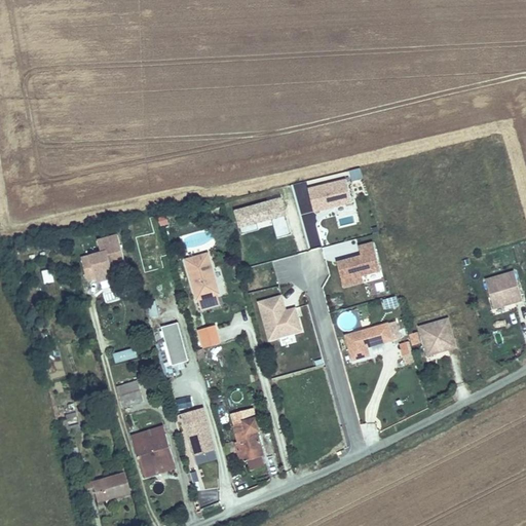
[(314,214),(353,203),(346,178),(307,188),(314,214)]
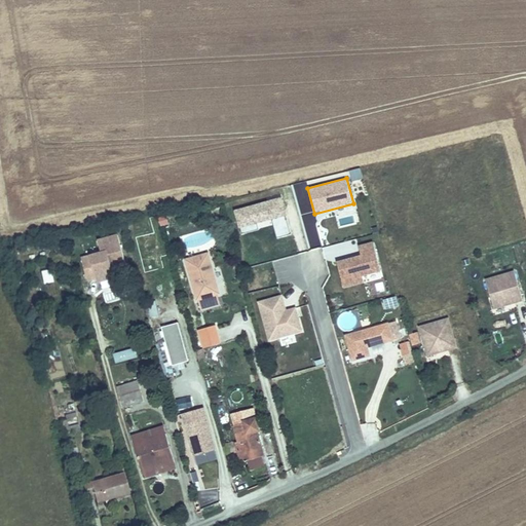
[(272,221),(275,238),(290,235),(284,197),(234,205),(239,233),(259,230),(258,223),(272,221)]
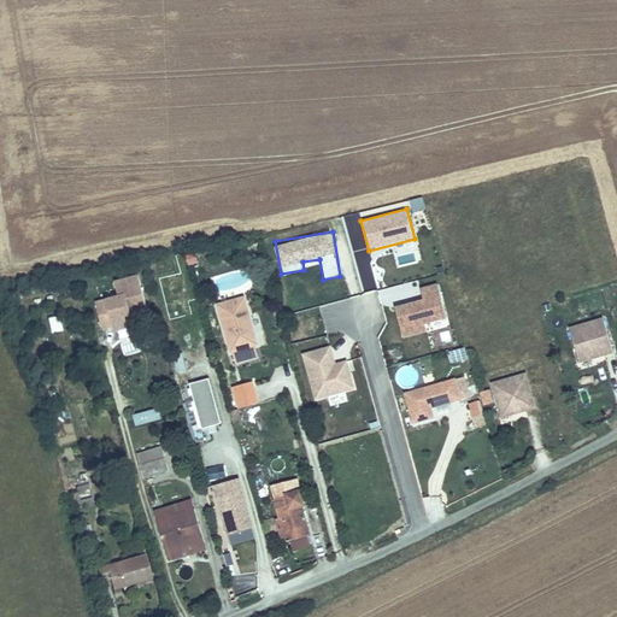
[(347,242),(335,245),(342,275),(354,272),(347,242)]
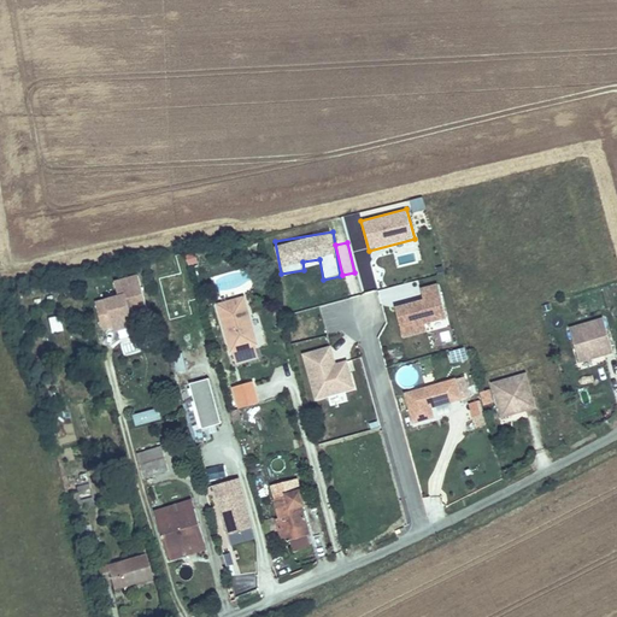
[(345,275),(347,297),(360,294),(358,274),(345,275)]
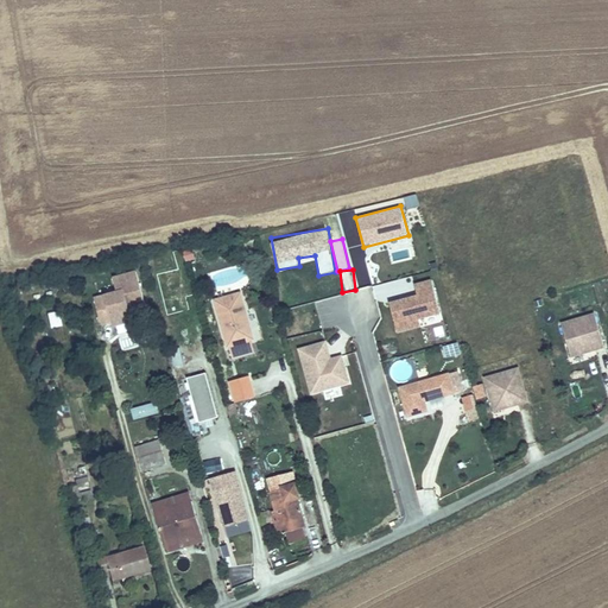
[(94,299),(106,297),(111,325),(147,318),(138,271),(109,276),(112,289),(93,292),(94,299)]
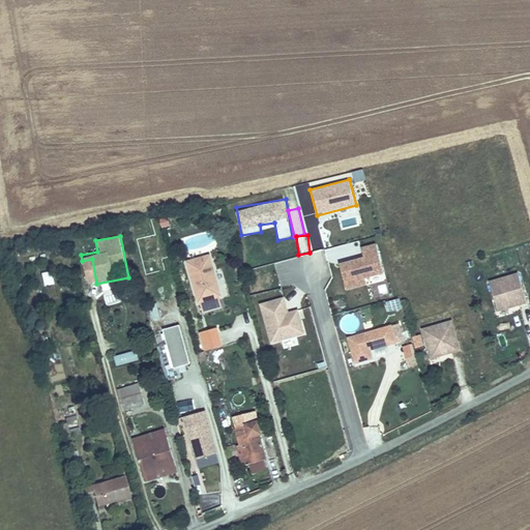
[(384,274),(378,243),(360,246),(359,242),(325,249),(328,264),(340,262),(346,290),(367,286),(365,278),(384,274)]
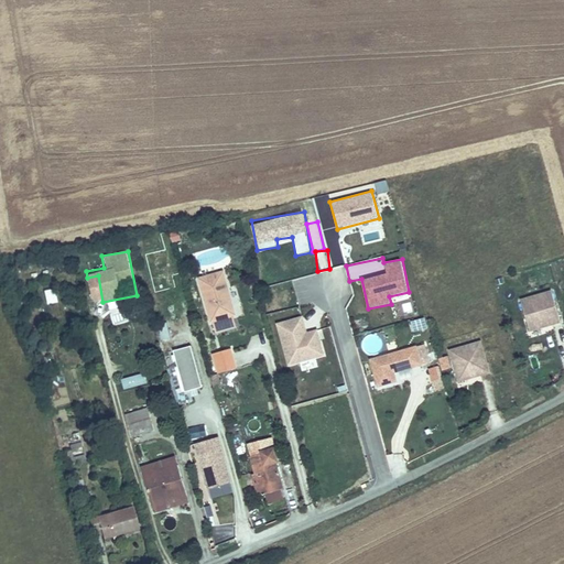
[(227,275),(202,282),(213,318),(215,317),(235,311),(238,311),(227,275)]
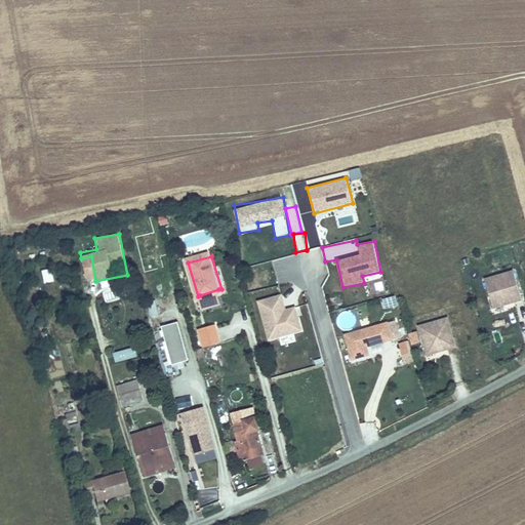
[(50,269),(40,271),(43,283),(53,282),(50,269)]
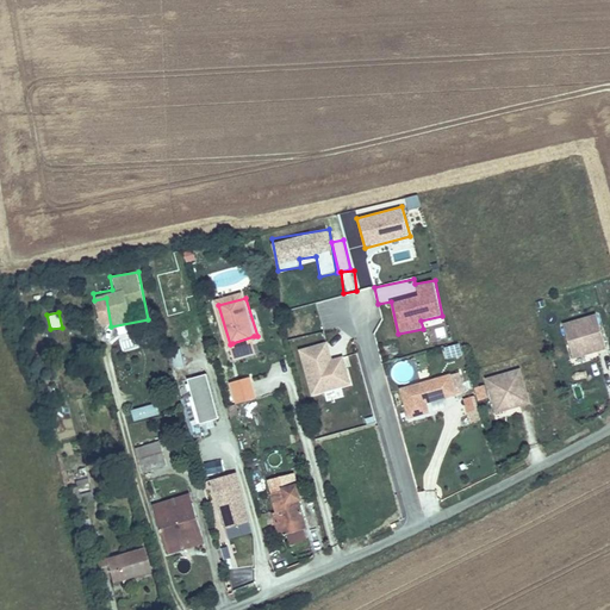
[(597,312),(564,323),(573,355),(586,352),(590,347),(596,344),(597,349),(607,346),(597,312)]
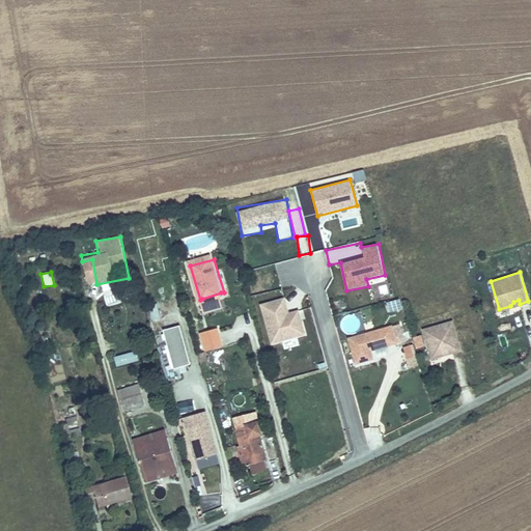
[(386,275),(367,280),(369,288),(388,284),(386,275)]
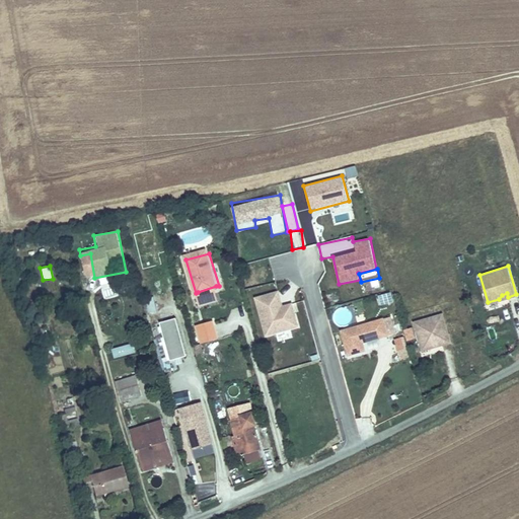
[(362,281),(364,291),(381,287),(379,277),(362,281)]
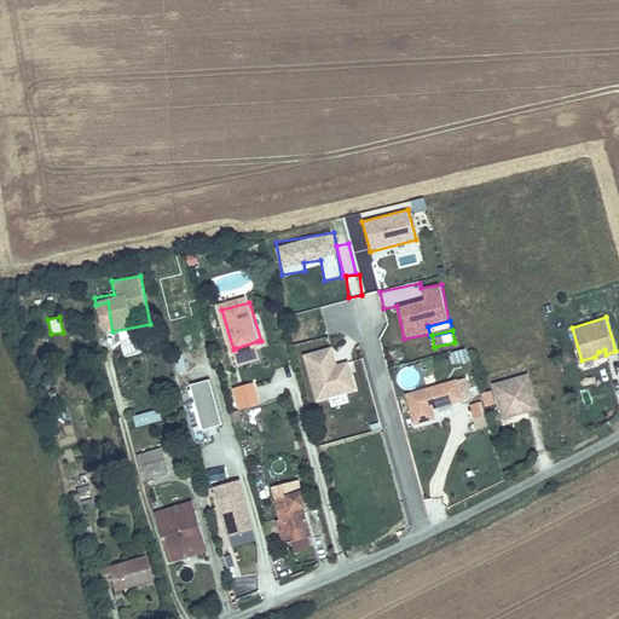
[(239,359),(261,352),(258,341),(236,348),(239,359)]
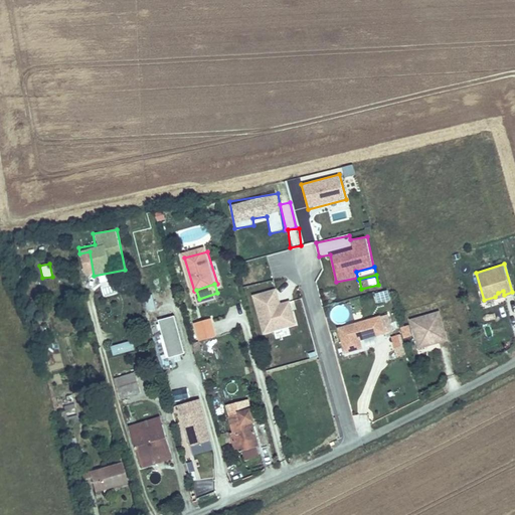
[(261,334),(297,327),(291,301),(280,303),(277,288),(251,293),(261,334)]
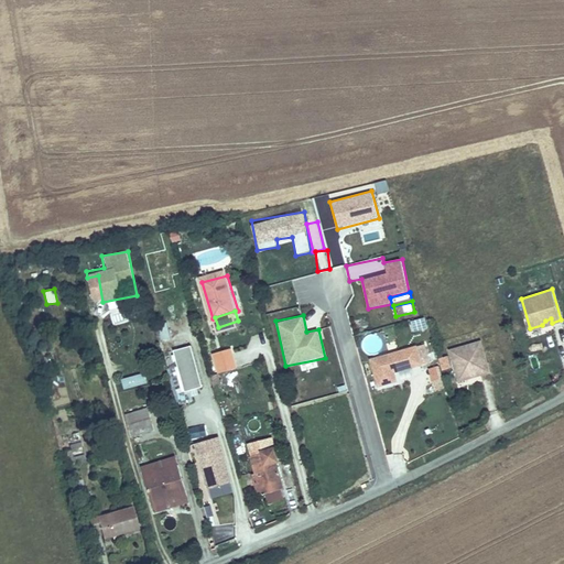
[(415,332),(426,329),(424,317),(412,321),(415,332)]
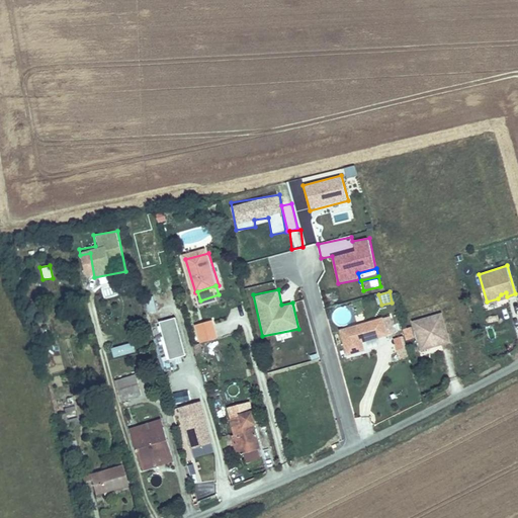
[(441,312),(413,320),(421,348),(432,345),(435,341),(440,340),(441,343),(449,341),(441,312)]
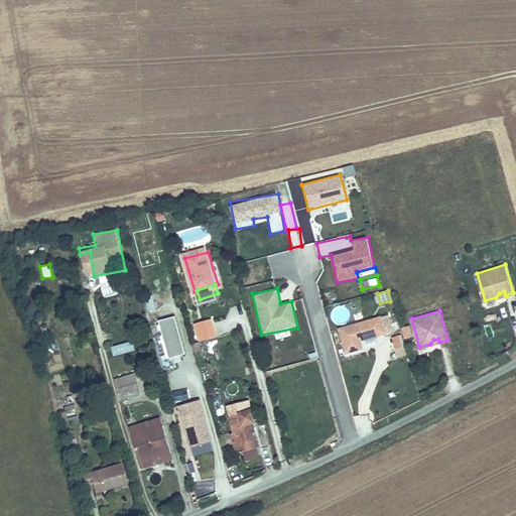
[(380,314),(338,327),(345,351),(362,347),(360,339),(385,332),(380,314)]
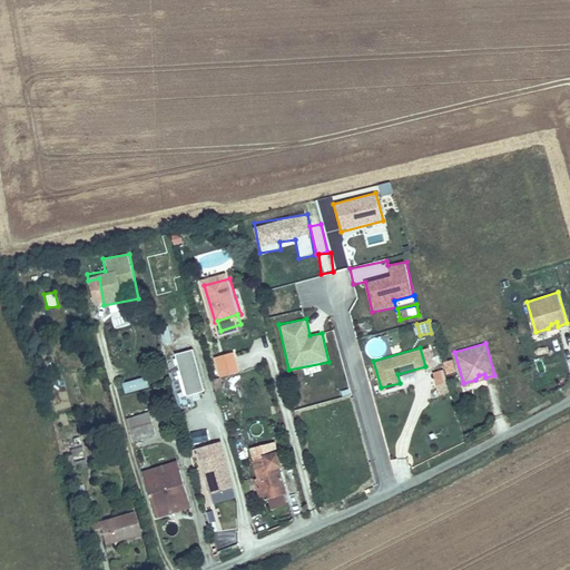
[(197,351),(177,353),(183,396),(203,393),(197,351)]
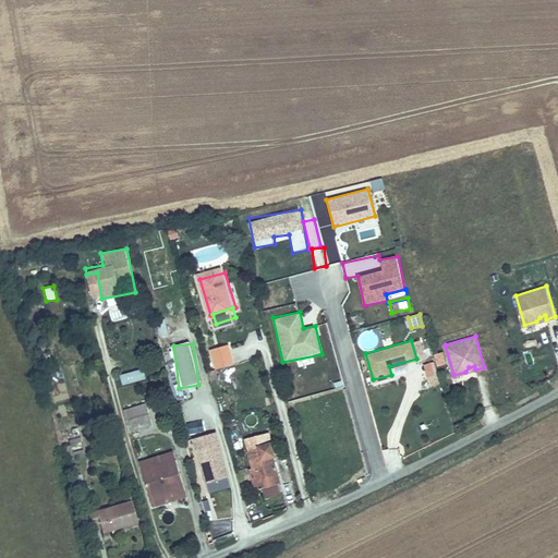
[(215,371),(235,364),(229,343),(208,350),(215,371)]
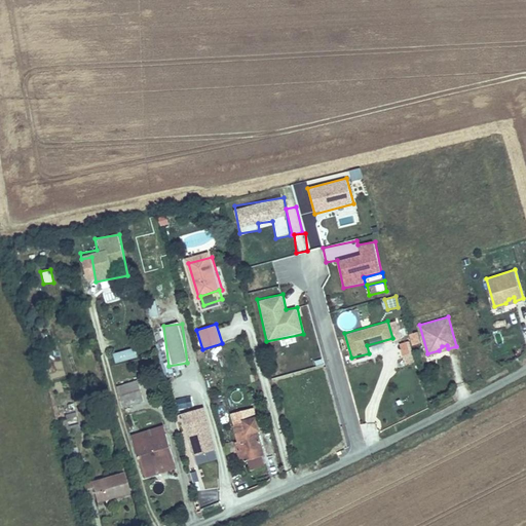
[(412,345),(421,343),(418,332),(409,334),(412,345)]
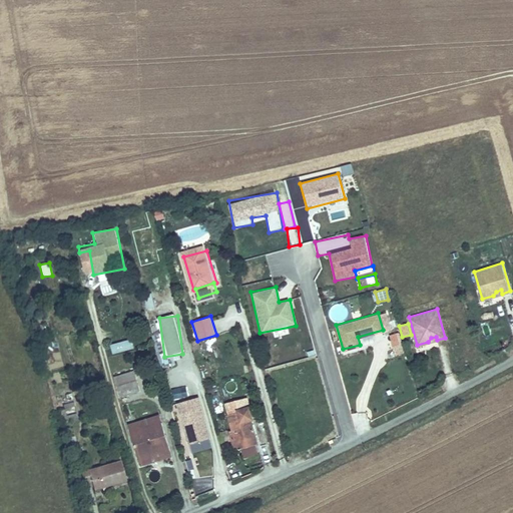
[(400,331),(390,333),(394,349),(403,347),(400,331)]
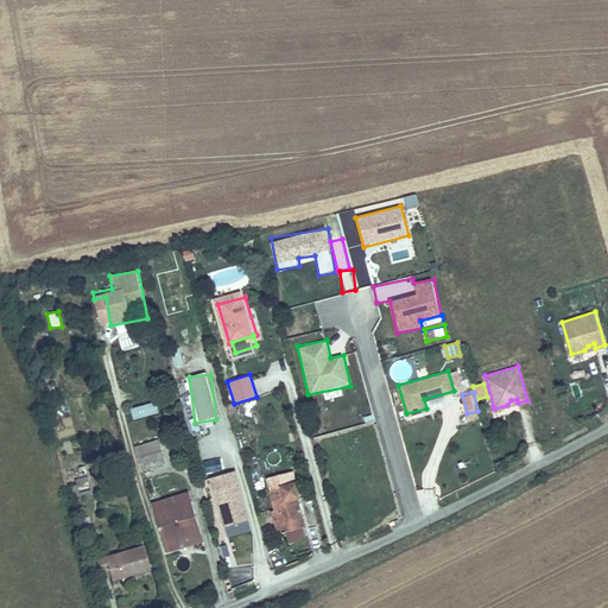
[(156,403),(131,409),(133,419),(158,413),(156,403)]
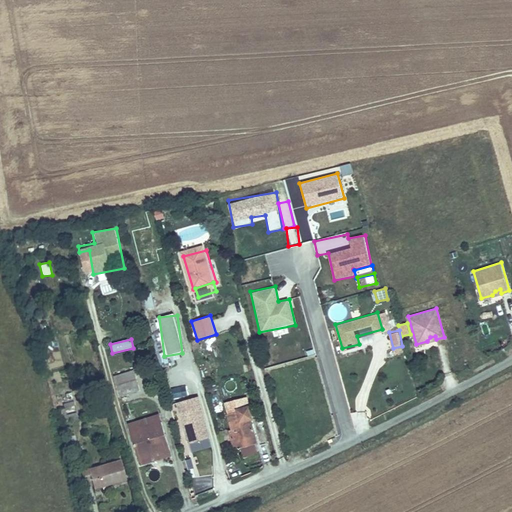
[(424,377),(437,371),(434,366),(421,371),(424,377)]
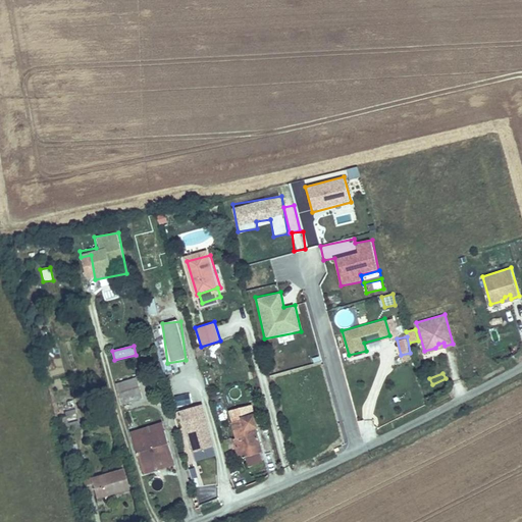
[(112,383),(119,406),(143,399),(137,376),(112,383)]
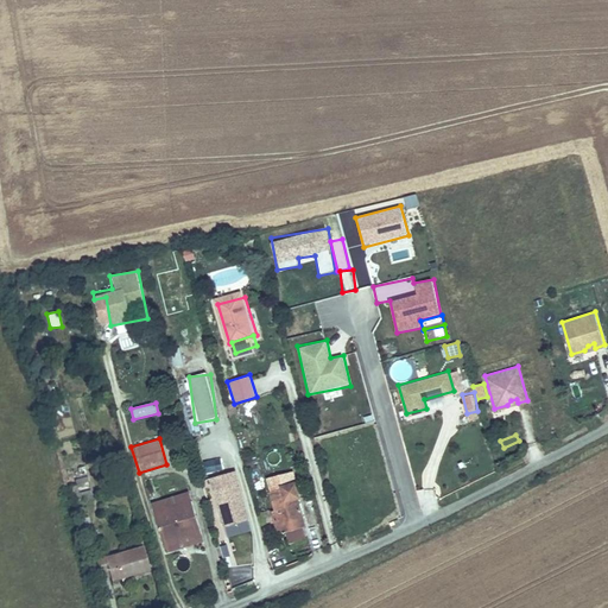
[(206,473),(223,472),(222,458),(204,460),(206,473)]
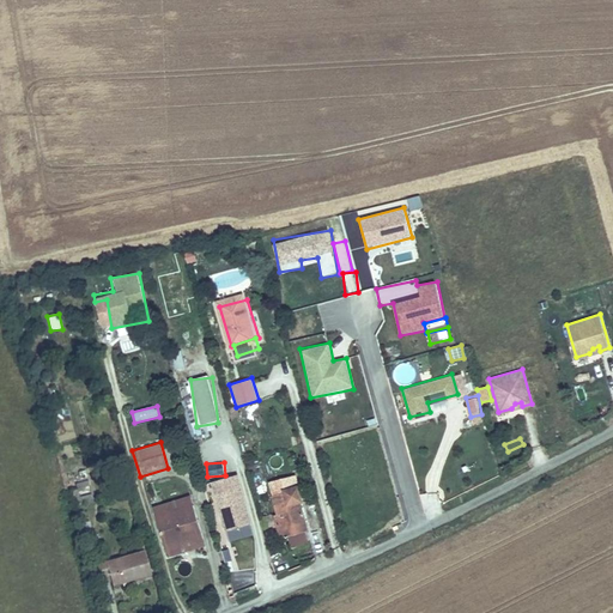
[(93,485),(86,485),(86,471),(77,471),(77,487),(82,487),(82,502),(95,502),(93,485)]
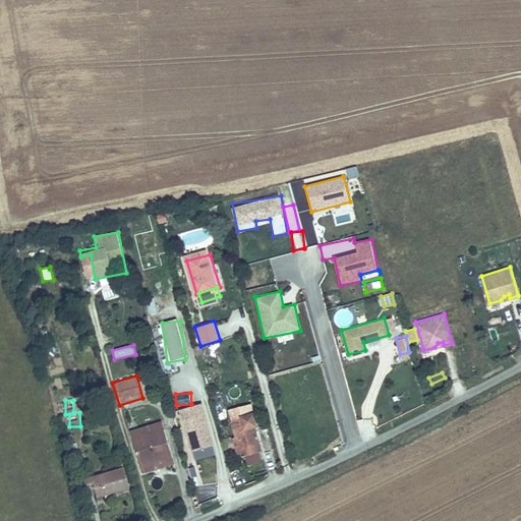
[(204,406),(183,411),(195,453),(216,447),(204,406)]
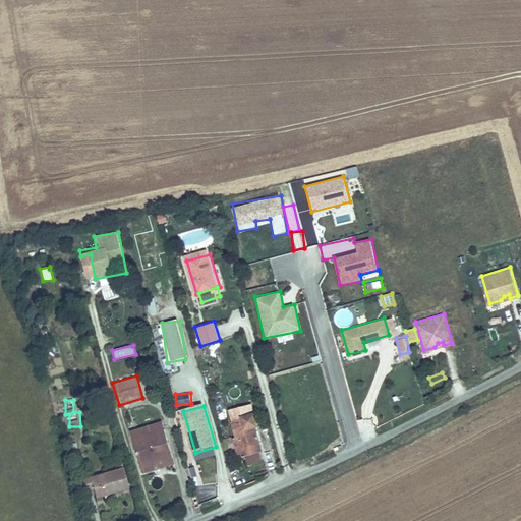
[(237,438),(231,440),(235,454),(240,453),(242,459),(262,452),(257,440),(253,442),(251,435),(257,432),(252,414),(240,418),(242,422),(233,425),(237,438)]
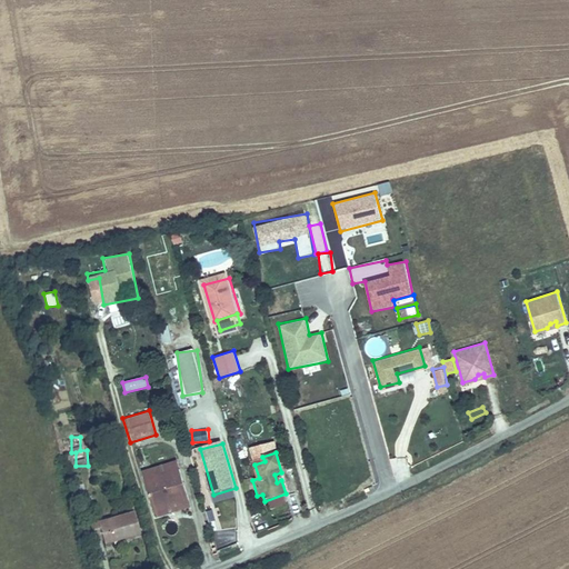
[(146,475),(149,483),(183,472),(180,463),(146,475)]
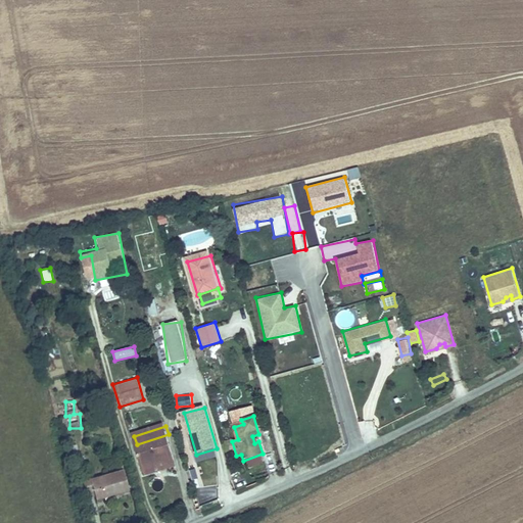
[(169,434),(137,444),(145,473),(163,468),(163,464),(177,461),(169,434)]
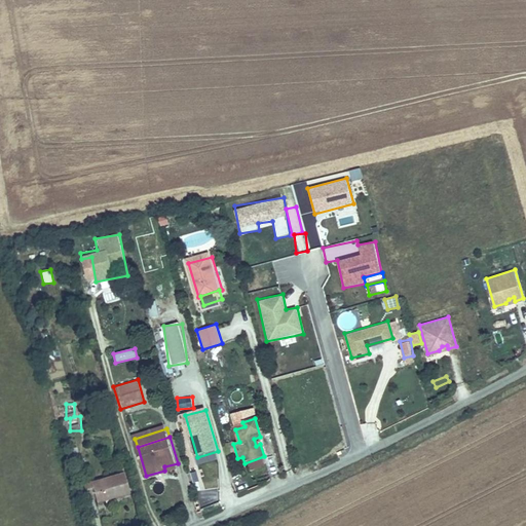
[(164,471),(146,476),(147,481),(180,471),(178,463),(164,466),(164,471)]
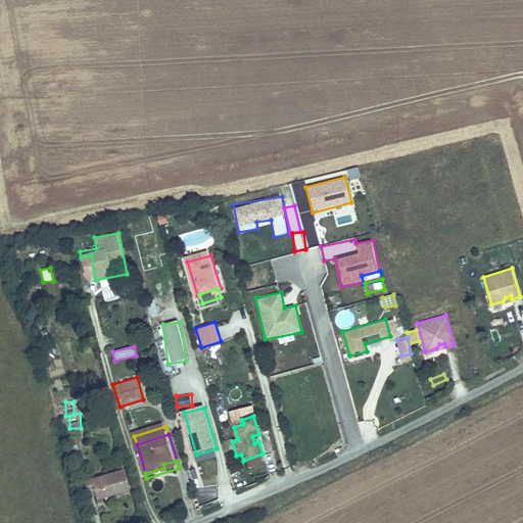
[(94,477),(85,480),(92,501),(99,498),(101,504),(130,494),(123,473),(96,482),(94,477)]
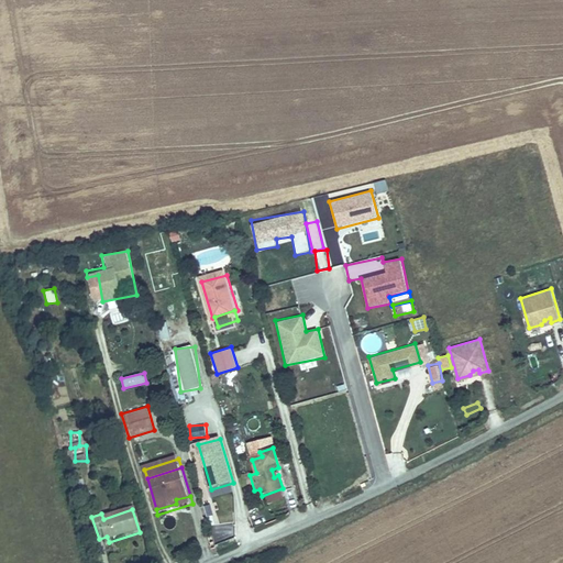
All buildings are outlined.
